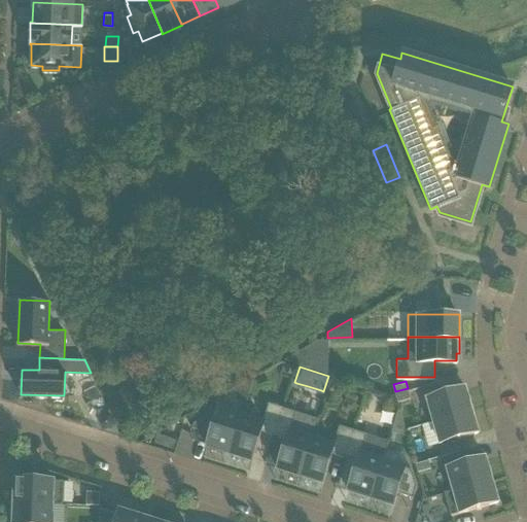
[(470,408),(464,385),(426,396),(433,418),(470,408)]
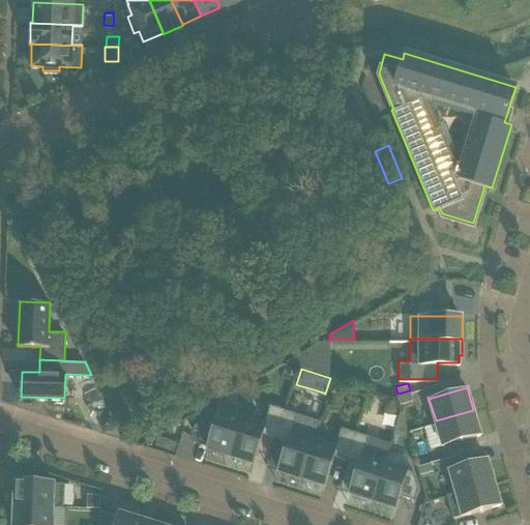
[(398,394),(401,402),(412,398),(410,390),(398,394)]
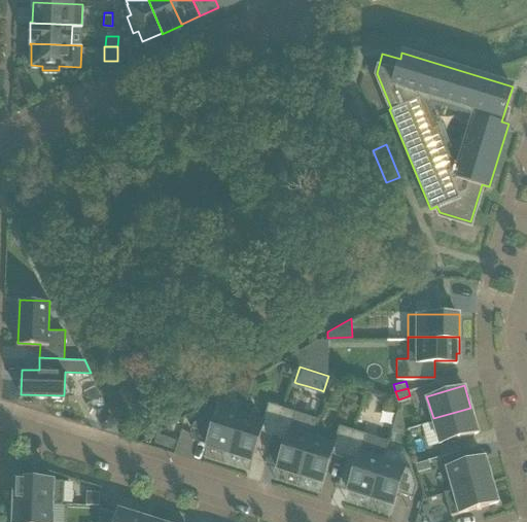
[(274,432),(282,406),(269,402),(261,420),(241,414),(229,451),(251,458),(260,429),(274,432)]
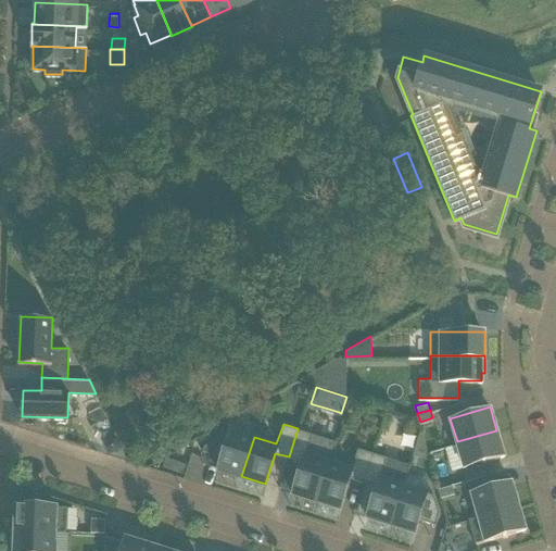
[(298,428),(289,456),(302,461),(292,492),(316,500),(329,460),(335,439),(313,433),(298,428)]
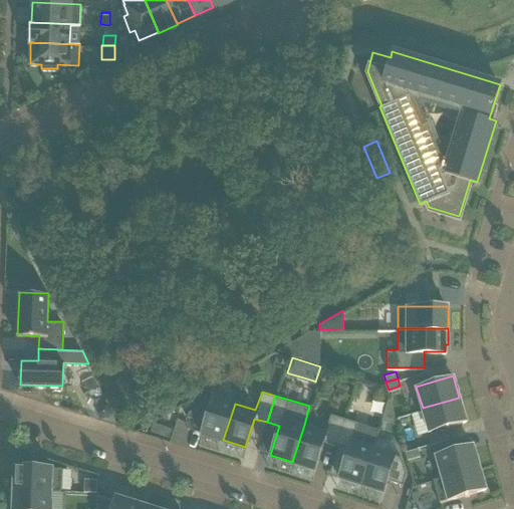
[(223,440),(235,403),(213,397),(188,412),(187,415),(205,421),(201,433),(223,440)]
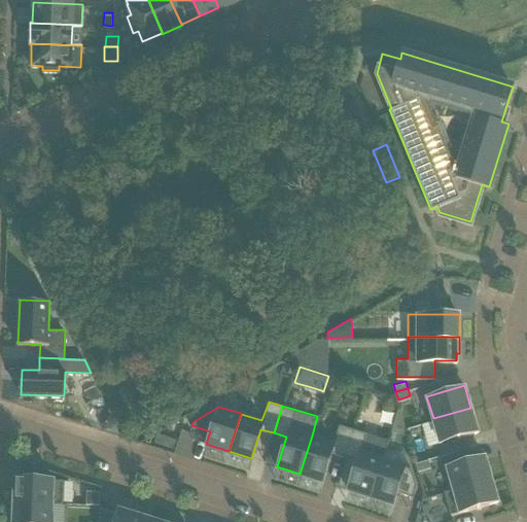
[(407,433),(398,408),(397,408),(391,428),(407,433)]
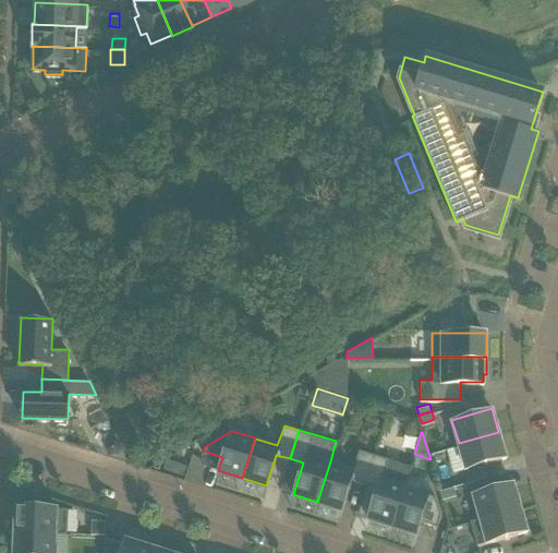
[(498,432),(459,443),(465,467),(470,480),(486,476),(483,463),(506,456),(498,432)]
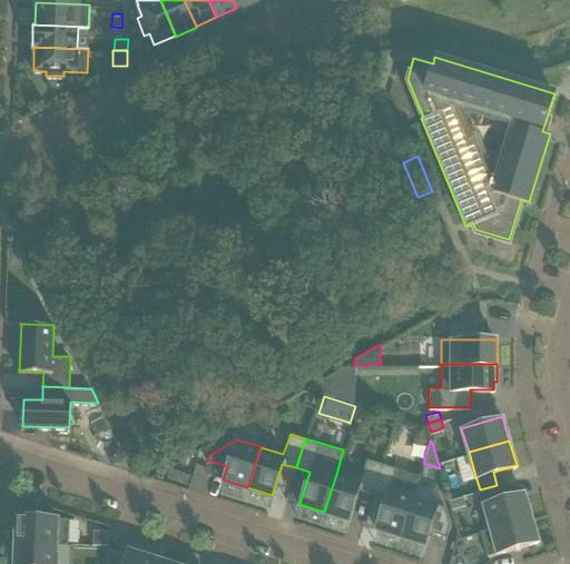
[(110,447),(108,456),(111,463),(125,456),(119,446),(118,443),(110,447)]
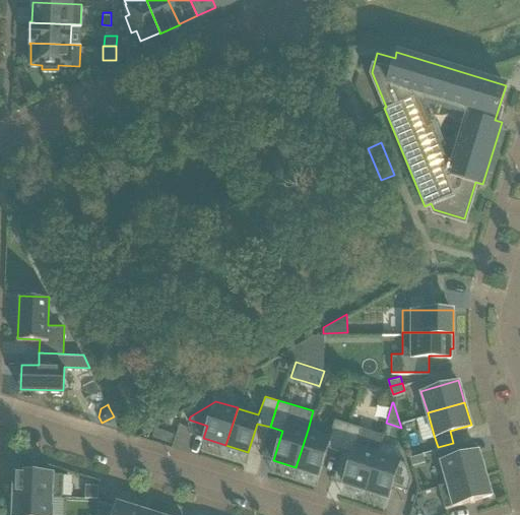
[(339,449),(348,422),(334,417),(328,437),(308,430),(296,467),(318,474),(327,445),(339,449)]
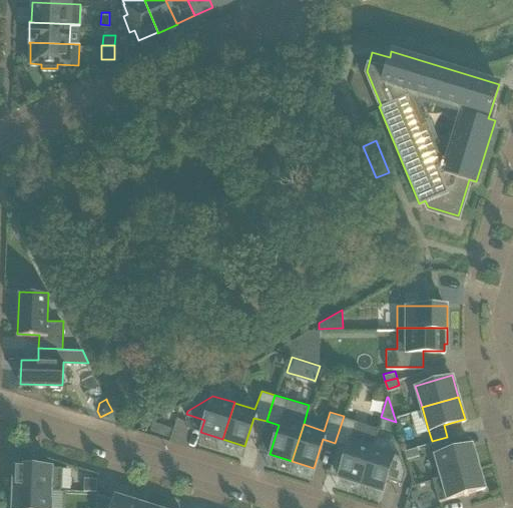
[(372,446),(378,427),(344,416),(335,443),(348,447),(339,476),(361,483),(372,446)]
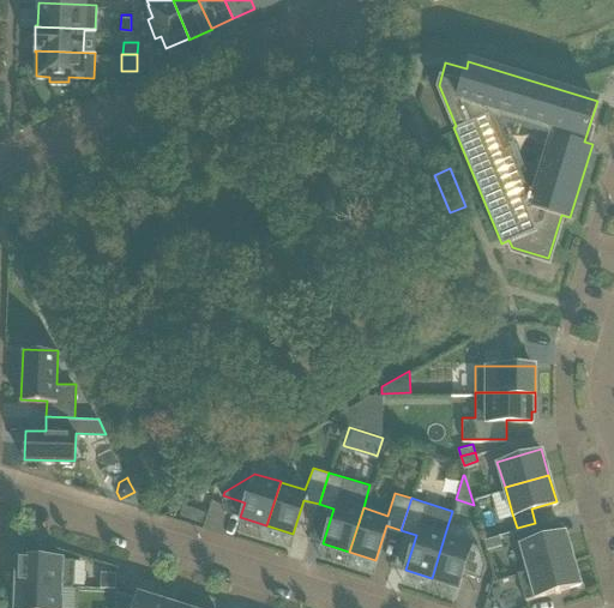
[(565,530),(521,542),(528,569),(572,557),(565,530)]
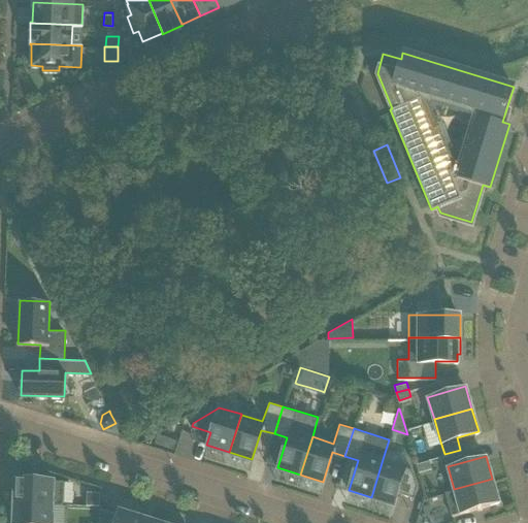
[(411,468),(383,459),(371,497),(394,503),(398,491),(414,496),(417,485),(411,468)]
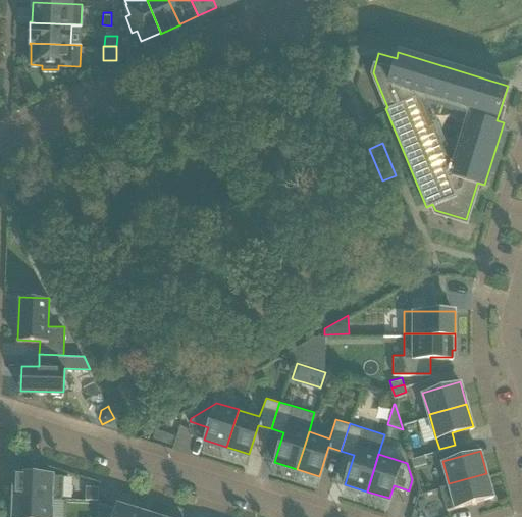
[(412,457),(414,465),(426,461),(424,454),(412,457)]
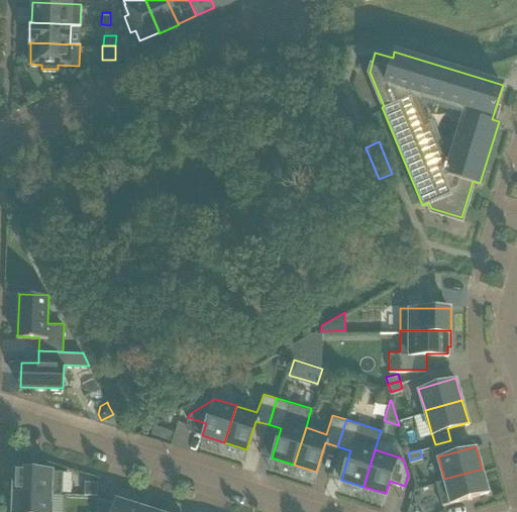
[(14,468),(13,491),(52,493),(62,493),(62,470),(14,468)]
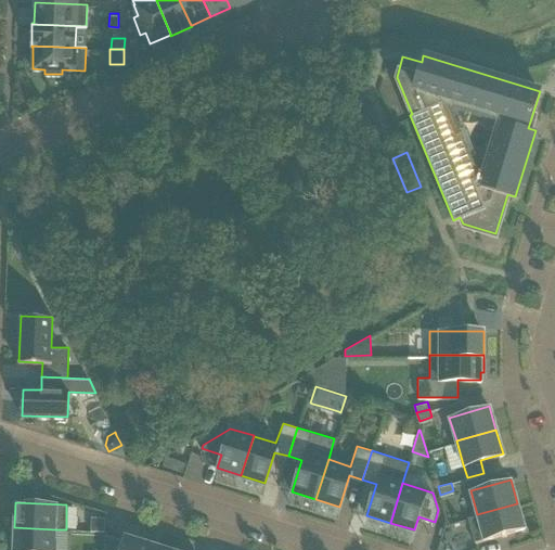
[(467,517),(474,540),(524,526),(517,503),(477,514),(467,517)]
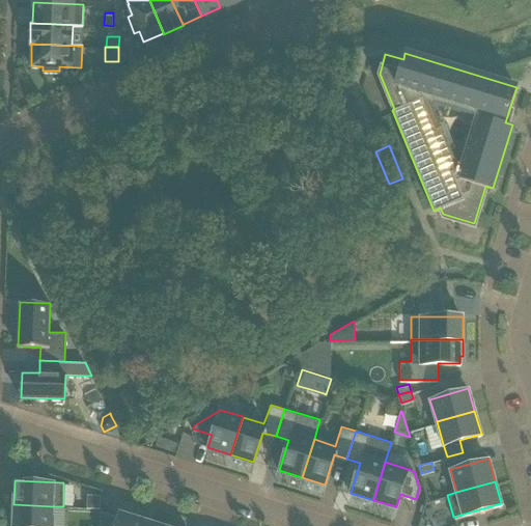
[(101,496),(87,496),(87,508),(101,509),(101,496)]
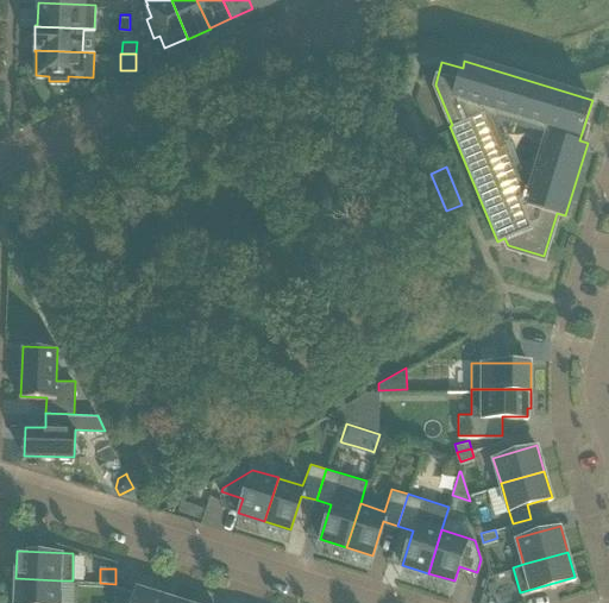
[(60,602),(61,580),(16,578),(14,602),(60,602)]
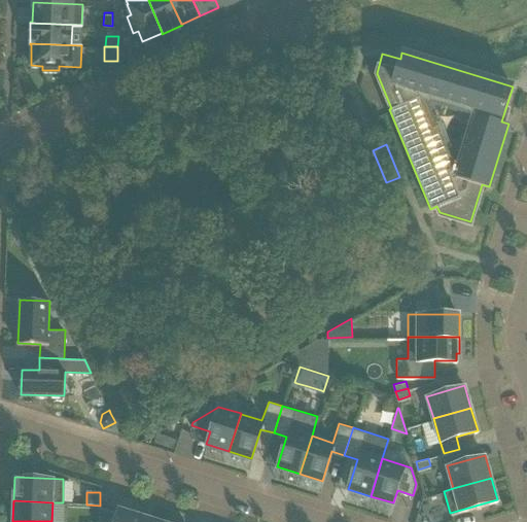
[(113,521),(140,521),(143,515),(119,508),(113,521)]
